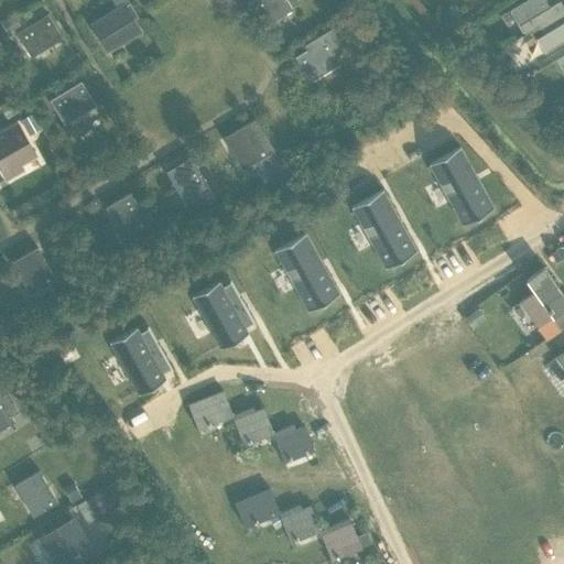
[(299,3),(296,0),(252,0),(247,4),(261,29),(291,11),(290,9),(299,3)]
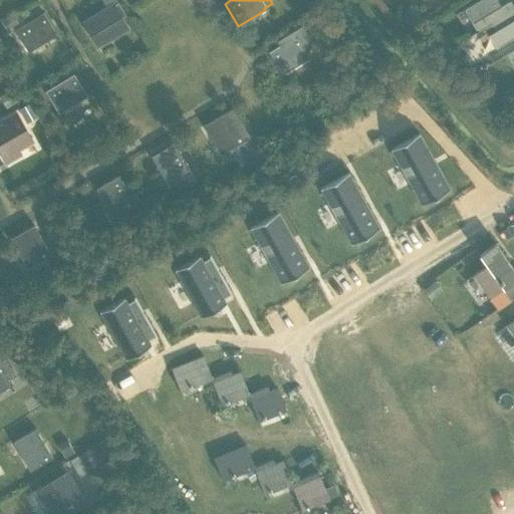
[(485,28),(491,24),(513,8),(513,7),(510,1),(501,6),(497,0),(480,0),(464,9),(479,32),(485,28)]
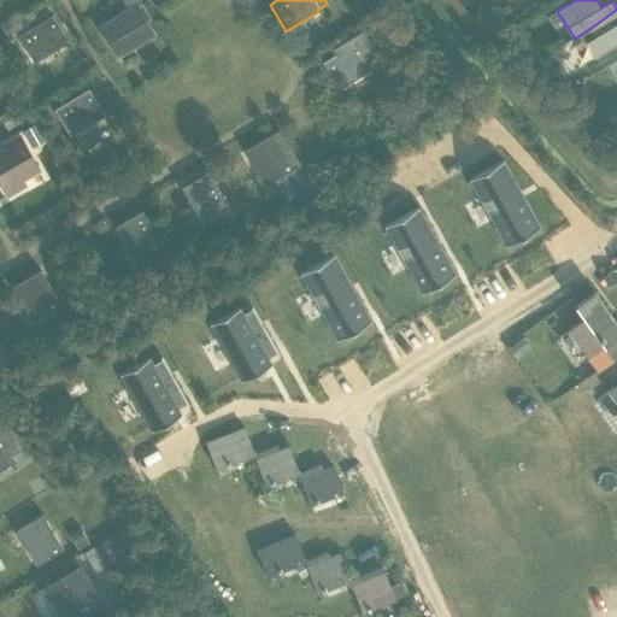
[(141,4),(136,6),(146,22),(151,19),(141,4)]
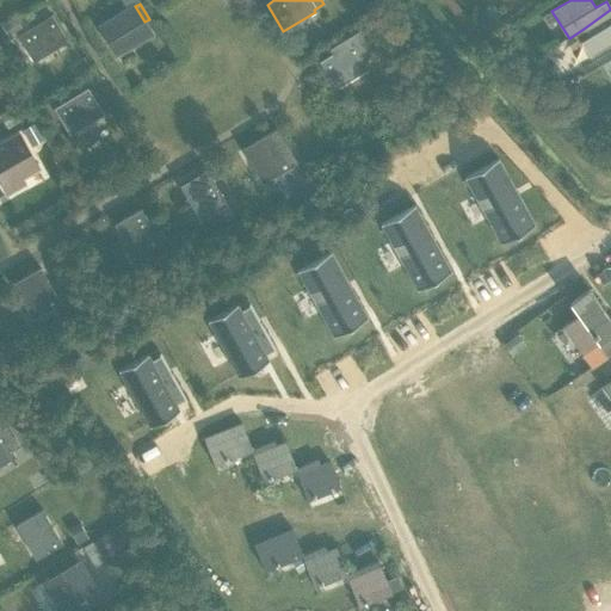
[(152,34),(144,22),(135,6),(102,28),(118,54),(152,34)]
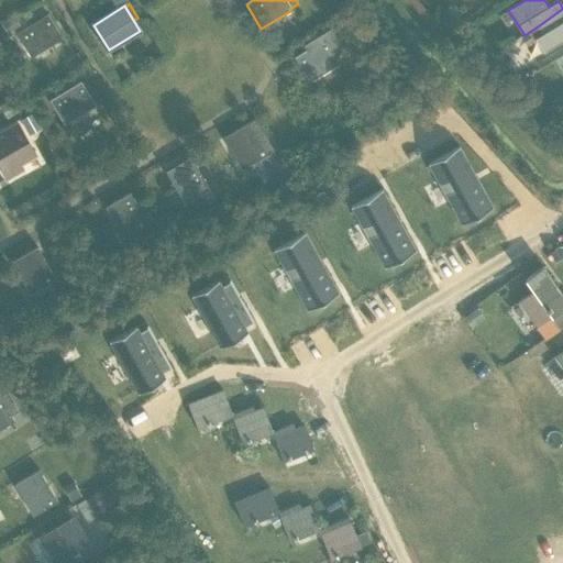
[(461,13),(445,7),(441,20),(456,25),(461,13)]
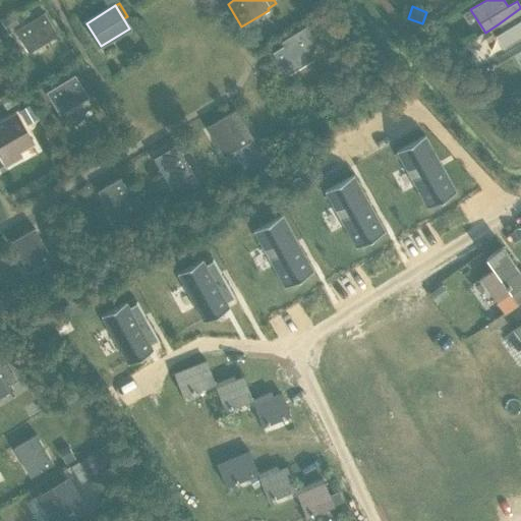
[(520,8),(498,24),(491,29),(504,50),(520,38),(520,8)]
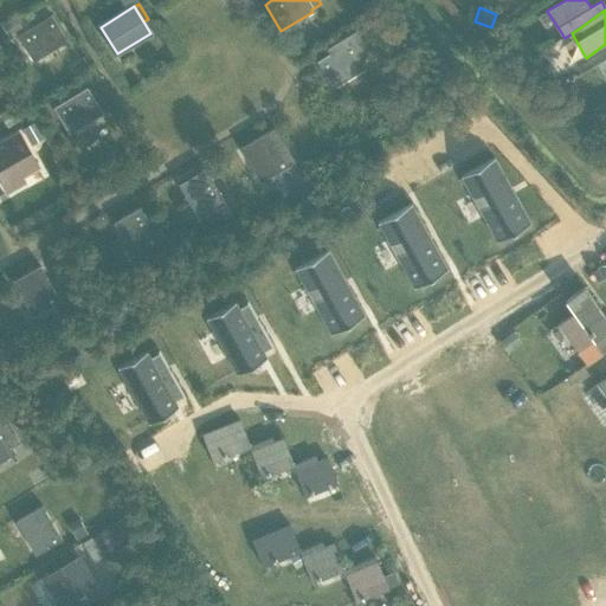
[(51,15),(18,36),(33,62),(66,42),(51,15)]
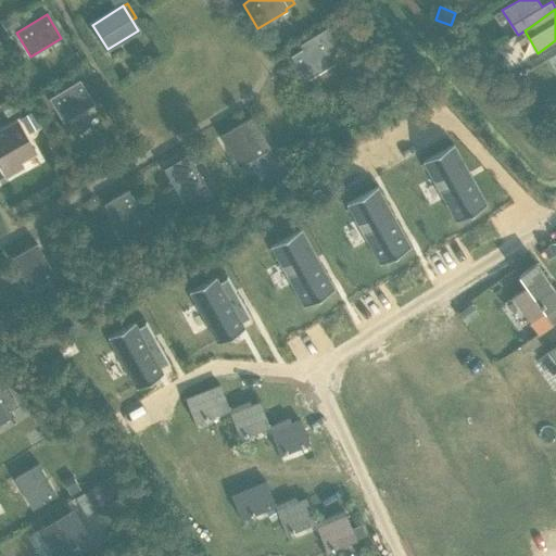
[(301,50),(290,57),(305,80),(312,76),(335,62),(327,49),(337,42),(339,41),(329,26),(325,28),(308,39),(299,45),(301,50)]
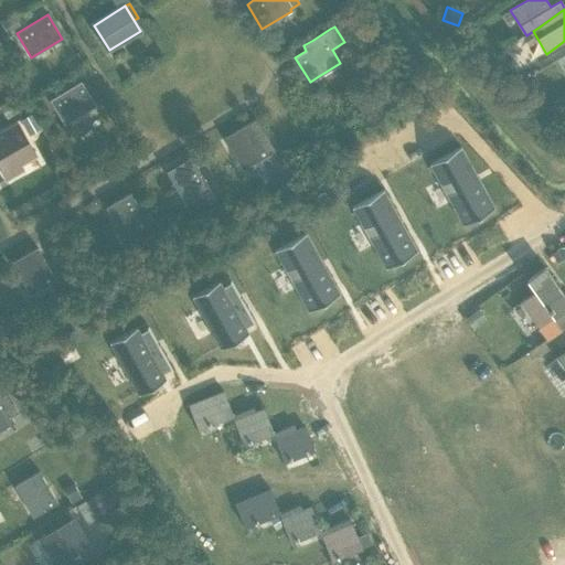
[(81,83),(50,102),(64,126),(96,107),(81,83)]
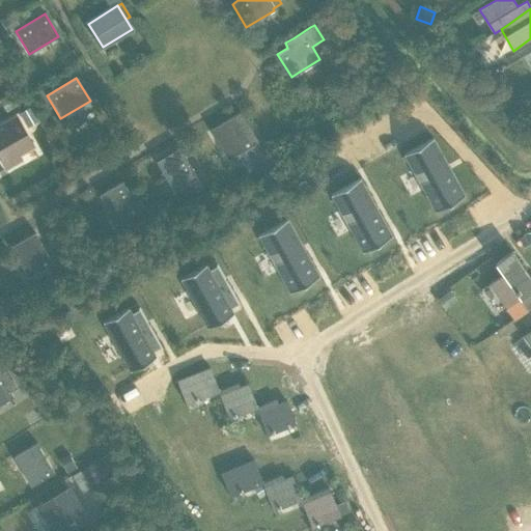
[(241,113),(211,131),(212,132),(214,130),(230,159),(228,160),(228,161),(244,151),(248,159),(258,152),(254,145),(258,143),(241,113)]
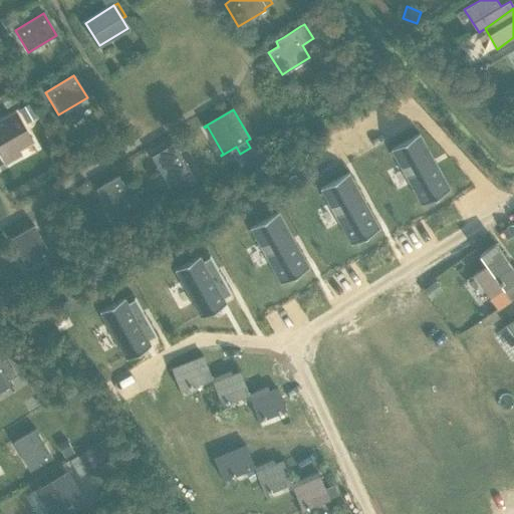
[(18,117),(0,127),(0,153),(2,157),(31,140),(27,134),(33,131),(25,117),(20,120),(18,117)]
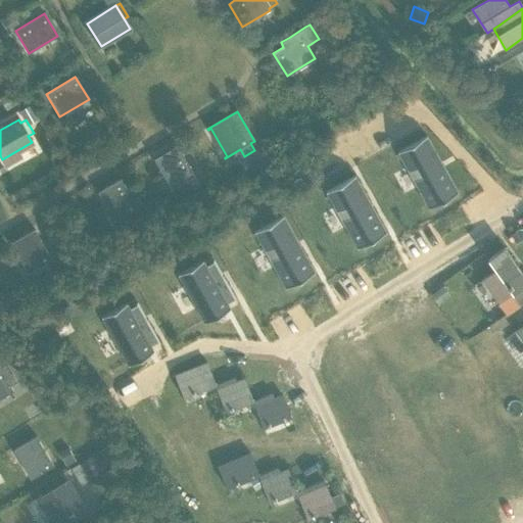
[(428,136),(399,152),(411,172),(420,165),(426,176),(418,180),(417,180),(416,181),(431,208),(460,192),(428,136)]
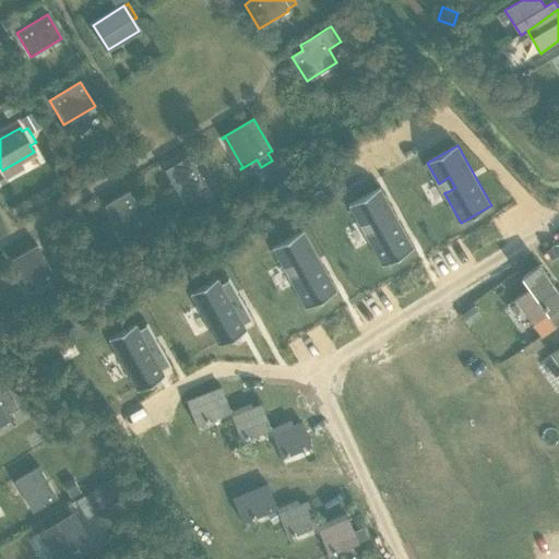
[(189,157),(165,171),(183,202),(207,188),(189,157)]
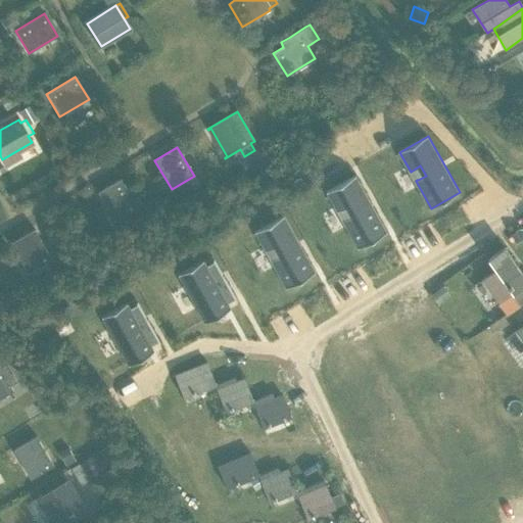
[(357,176),(328,192),(338,210),(348,205),(354,216),(346,220),(345,220),(343,221),(360,248),(388,232),(357,176)]
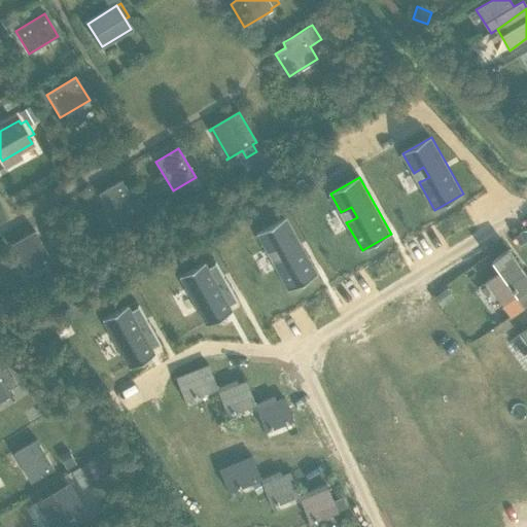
[(121,181),(98,195),(115,224),(139,211),(121,181)]
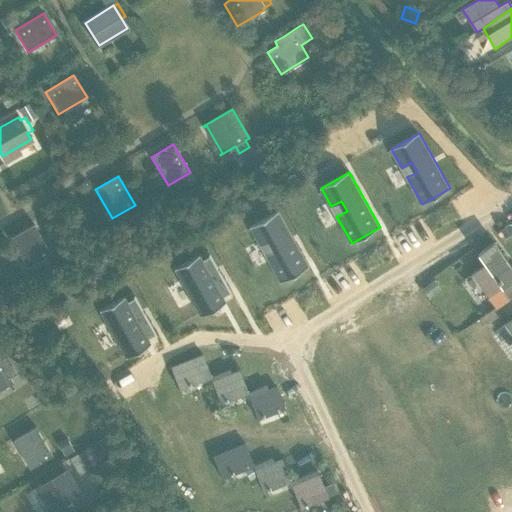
[(279,211),(251,227),(261,245),(271,240),(276,250),(268,254),(268,253),(266,254),(281,282),(310,266),(279,211)]
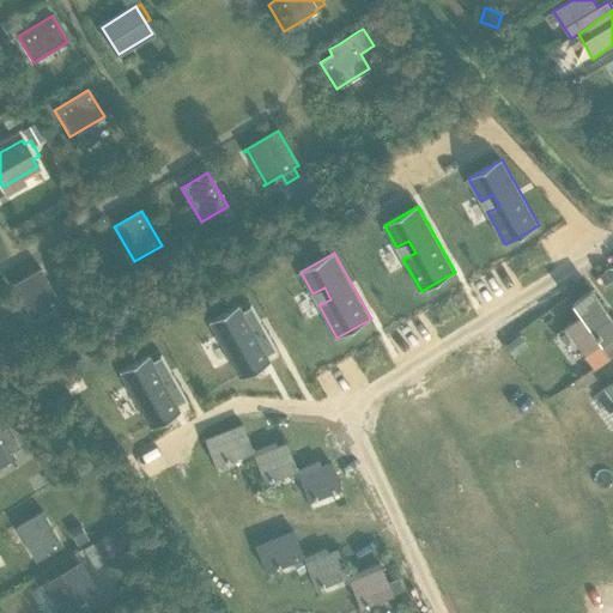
[(41,269),(13,286),(34,320),(61,304),(41,269)]
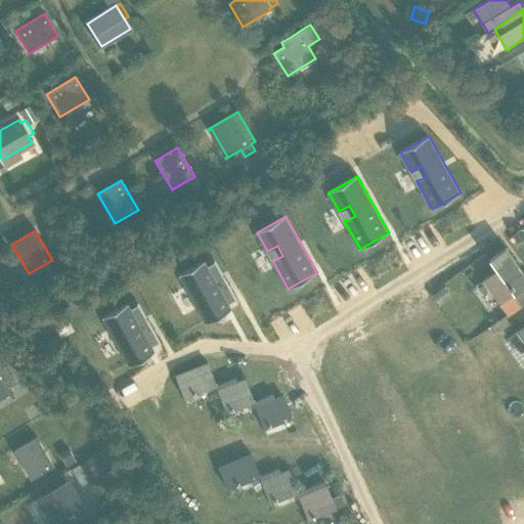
[(495,271),(482,280),(506,314),(523,301),(523,275),(505,248),(487,260),(495,271)]
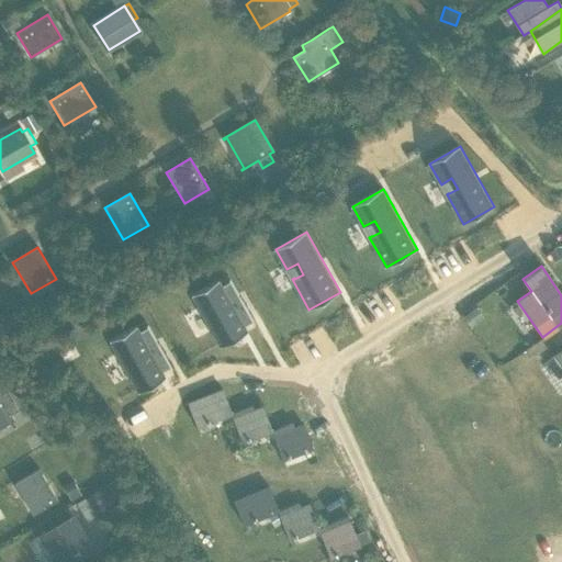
[(58,279),(51,284),(57,295),(65,291),(58,279)]
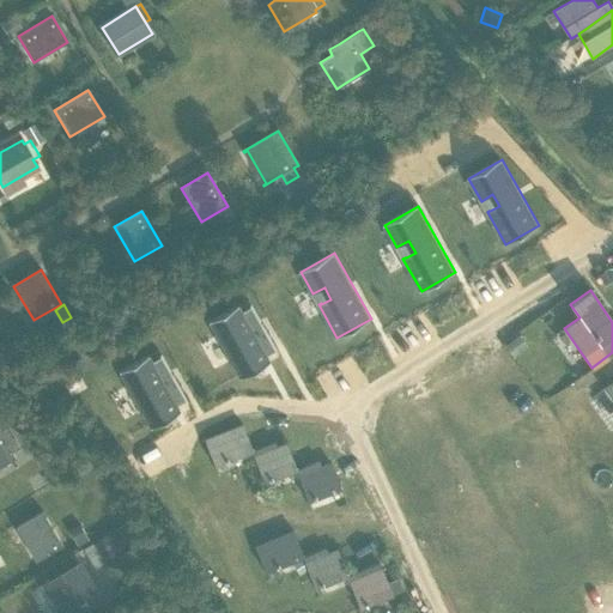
[(240,305),(211,321),(242,378),(272,362),(268,356),(277,351),(278,352),(279,352),(253,304),(252,304),(253,307),(243,311),(240,305)]
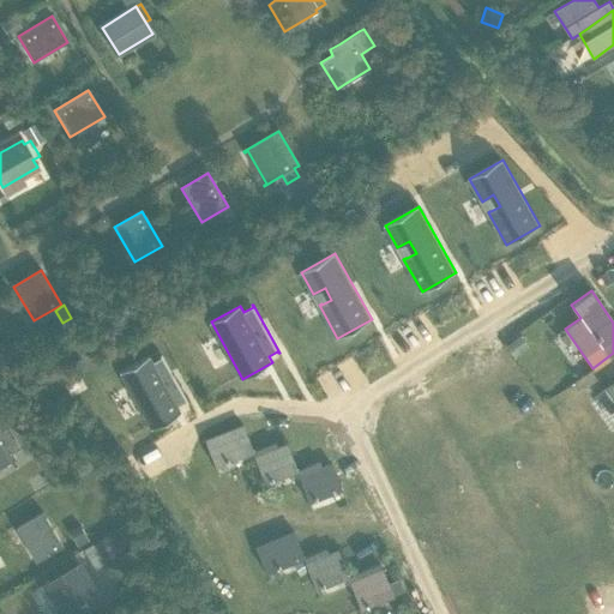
[(150,355),(121,372),(152,428),(182,413),(179,405),(187,401),(188,403),(190,402),(163,354),(162,355),(163,357),(154,362),(150,355)]
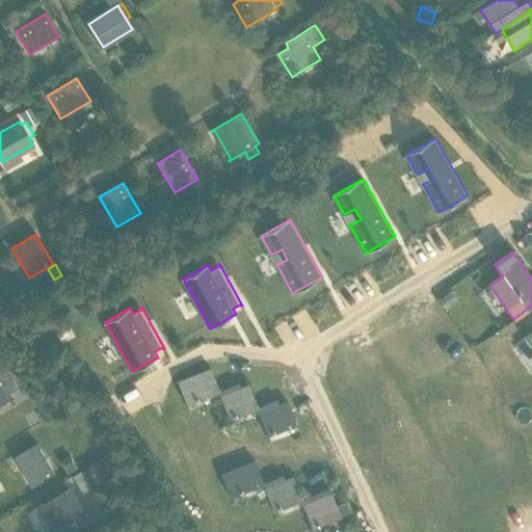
[(531,330),(523,338),(531,350),(531,355),(528,358),(531,364),(531,330)]
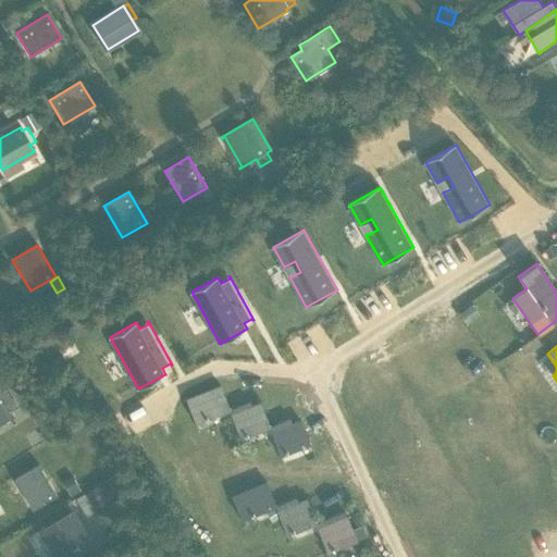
[(7,387),(0,391),(0,424),(13,417),(10,411),(16,408),(12,401),(14,400),(7,387)]
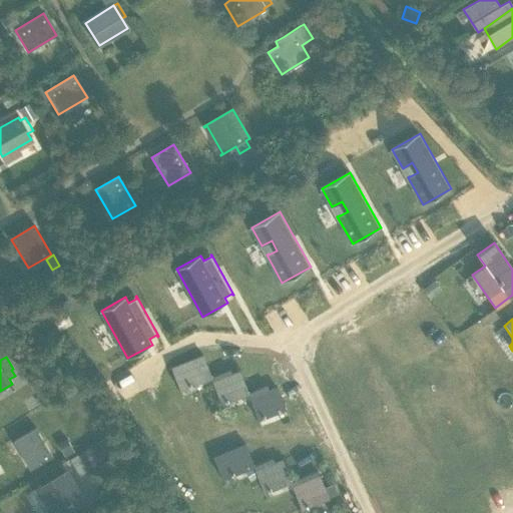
[(232,404),(237,416),(246,434),(250,432),(249,428),(282,412),(284,416),(288,414),(279,394),(278,395),(275,388),(276,388),(274,384),(253,394),(253,395),(236,403),(236,402),(233,403),(232,404)]
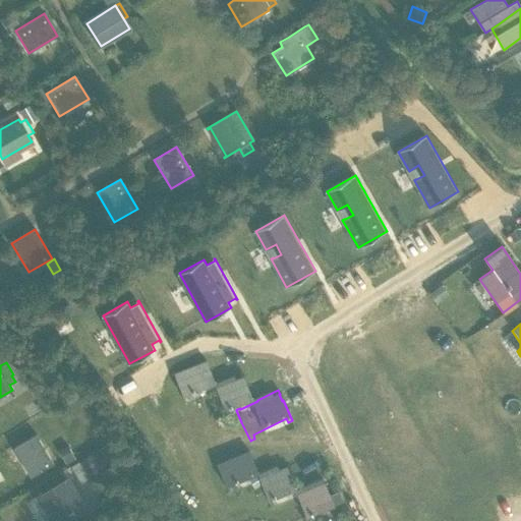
[(236,410),(237,409),(233,401),(233,402),(230,395),(229,391),(208,401),(209,402),(191,410),(190,409),(188,411),(187,411),(192,423),(201,442),(206,440),(204,436),(237,420),(239,423),(241,422),(236,410)]
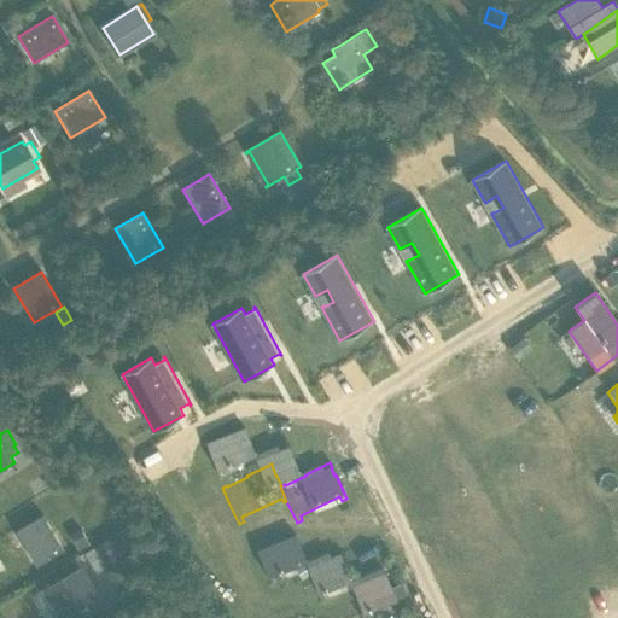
[(16,532),(33,561),(36,566),(63,551),(42,517),(16,532)]
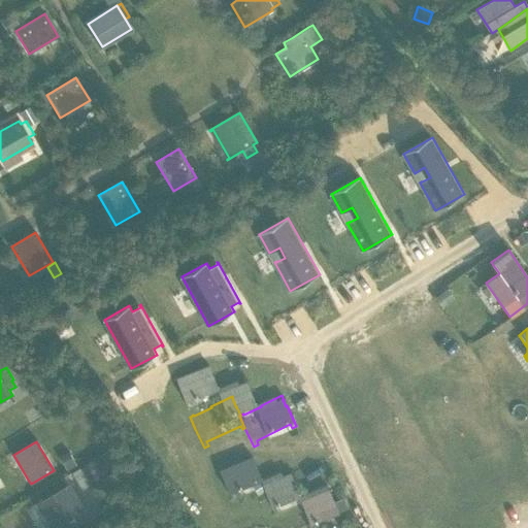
[(298,515),(285,485),(242,503),(242,504),(248,516),(246,516),(252,527),(261,527),(292,514),(294,517),(298,515)]
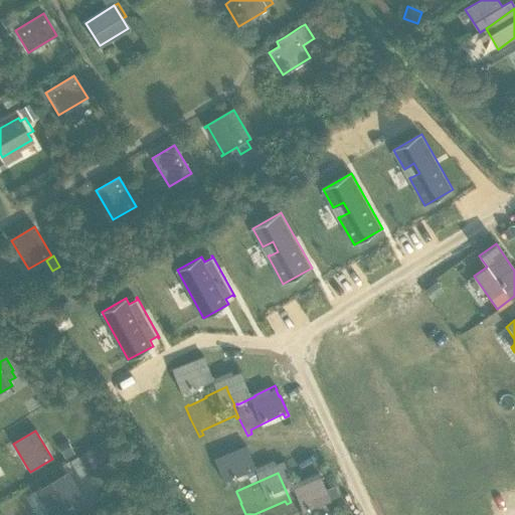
[(65,474),(34,493),(47,514),(62,514),(75,507),(70,498),(77,494),(65,474)]
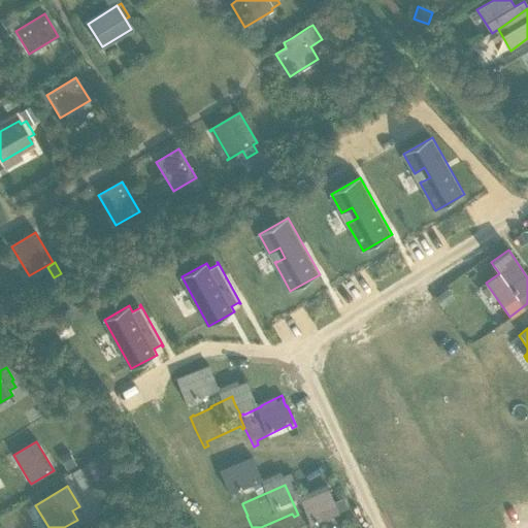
[(192,505),(201,527),(212,527),(242,515),(243,518),(246,516),(248,516),(242,504),(242,503),(234,486),(192,505)]
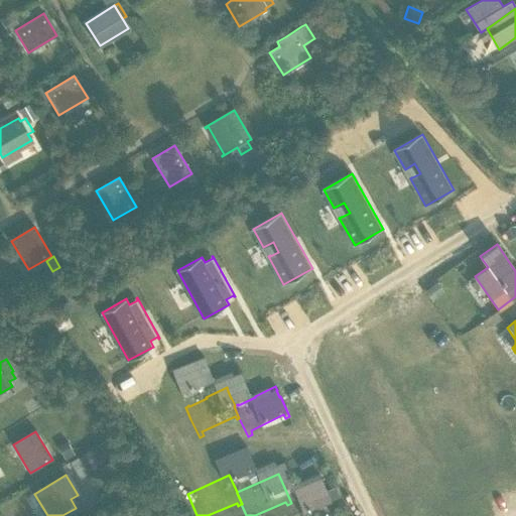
[(311,479),(292,486),(293,486),(291,487),(302,513),(330,502),(321,480),(312,483),(311,479)]
